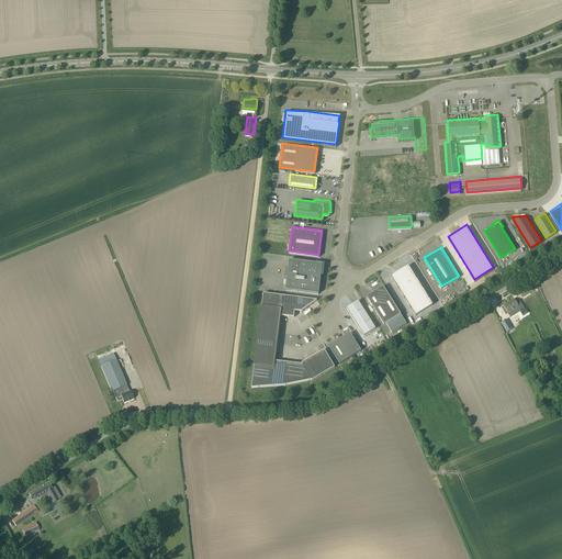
[(323,272),(323,271),(323,268),(322,267),(323,261),(289,257),(285,287),(318,291),(321,272),(323,272)]
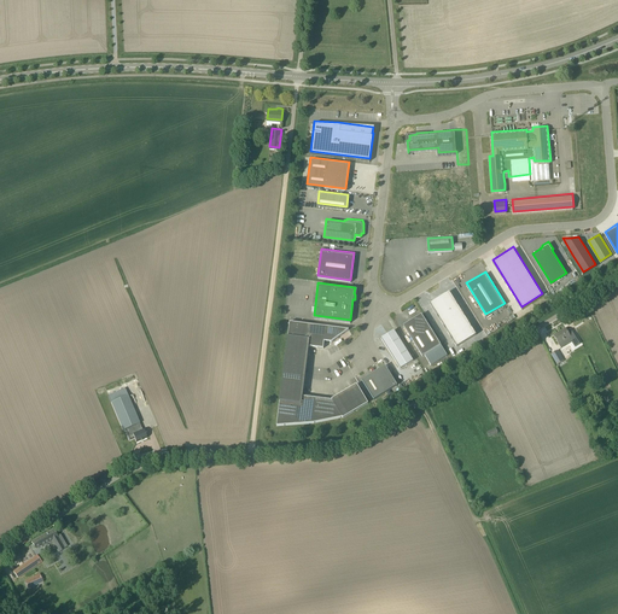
[(449,288),(430,300),(456,344),(476,332),(449,288)]
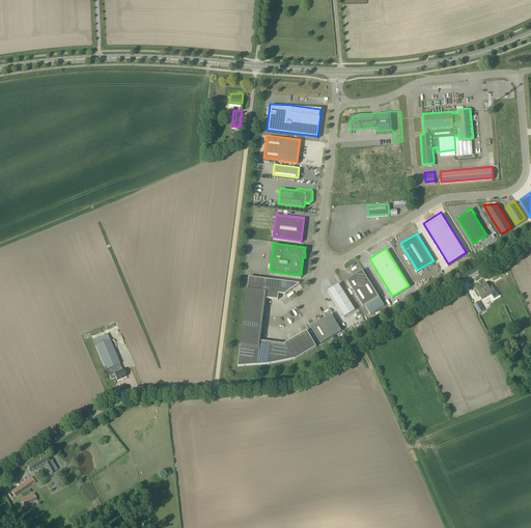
[(362,268),(346,278),(363,304),(365,303),(370,311),(384,303),(379,294),(362,268)]
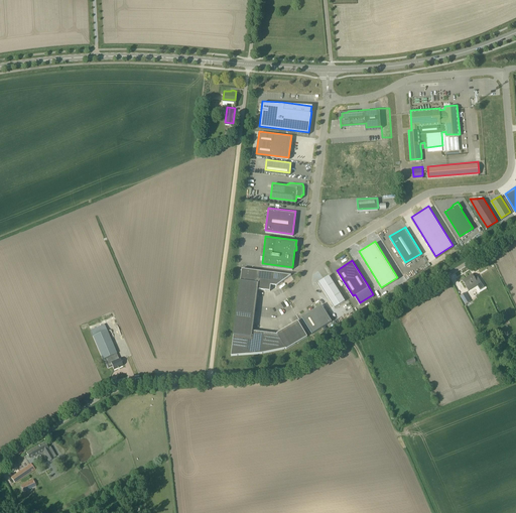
[(276,283),(291,273),(242,266),(231,353),(262,351),(286,346),(277,332),(253,329),(258,287),(270,288),(271,282),(276,283)]
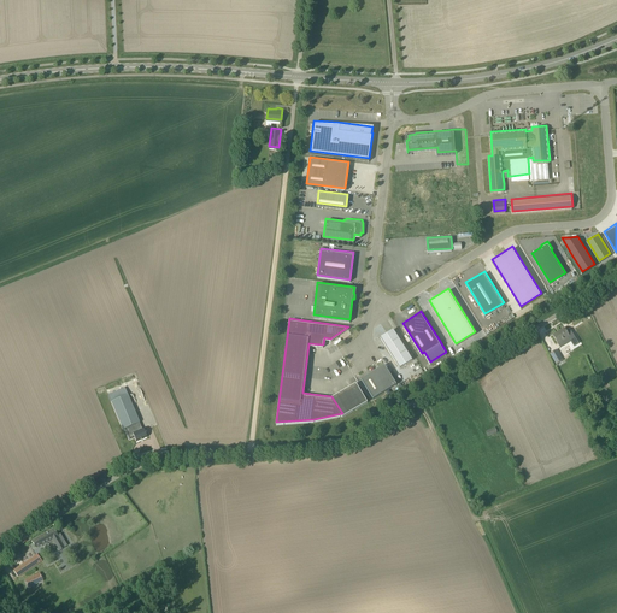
[(565,325),(553,332),(556,337),(558,341),(569,335),(571,339),(574,343),(579,340),(570,325),(566,328),(565,325)]
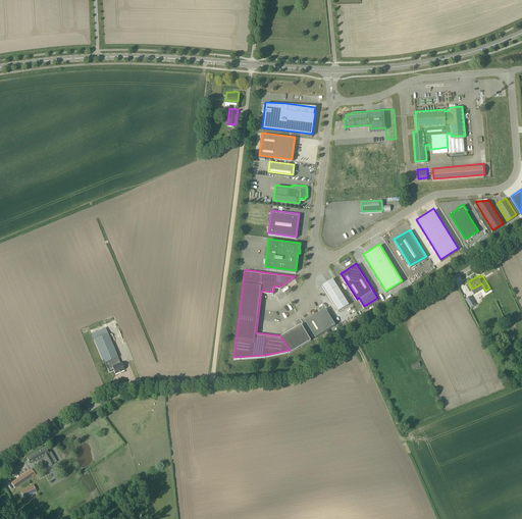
[(329,296),(341,290),(332,276),(321,283),(329,296)]
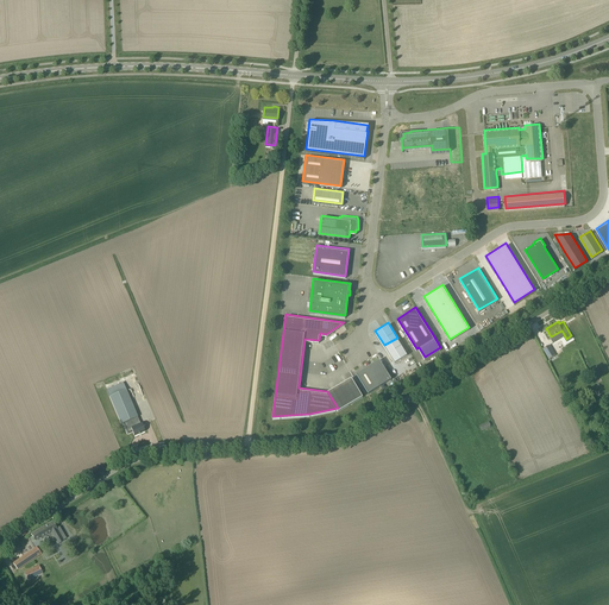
[(557,352),(563,348),(562,345),(567,341),(563,334),(550,341),(557,352)]
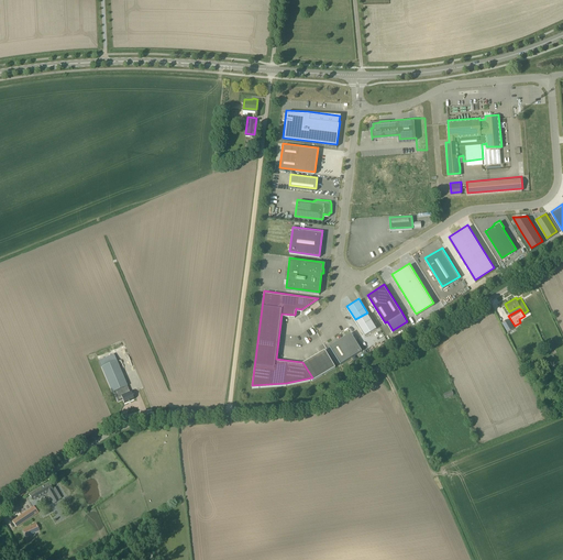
[(364,333),(376,326),(367,313),(355,319),(364,333)]
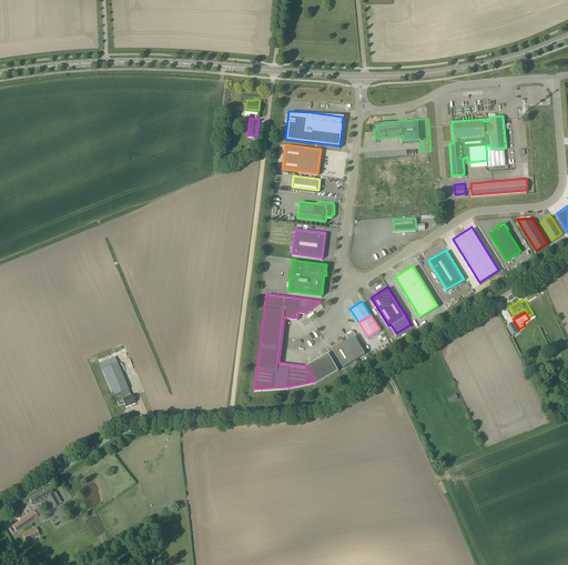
[(513,333),(518,329),(511,320),(506,323),(513,333)]
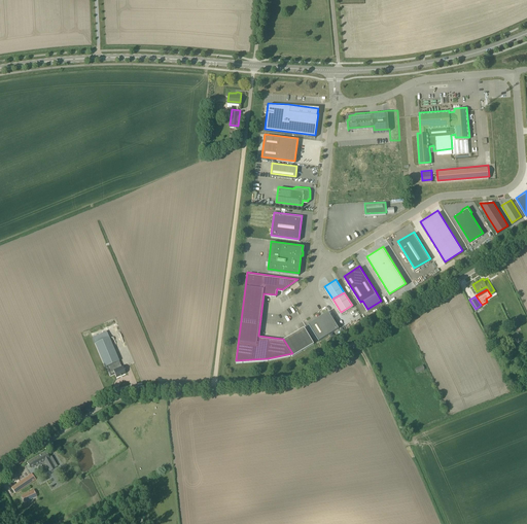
[(328,332),(339,325),(328,309),(318,315),(328,332)]
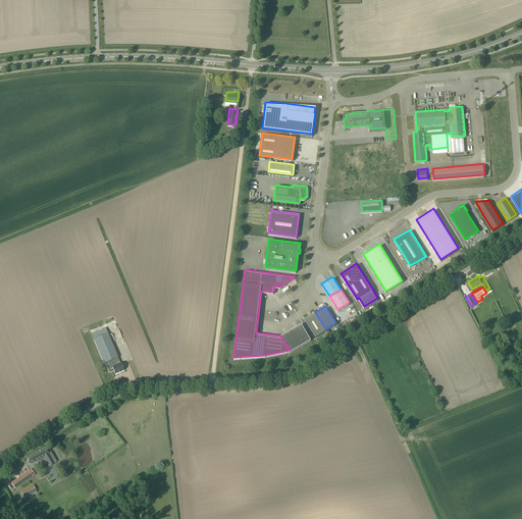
[(325,328),(315,312),(306,318),(316,335),(325,328)]
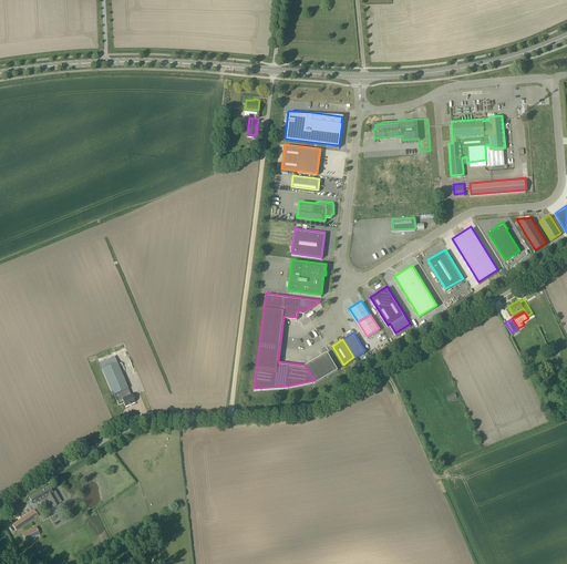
[(326,375),(338,367),(328,350),(316,357),(326,375)]
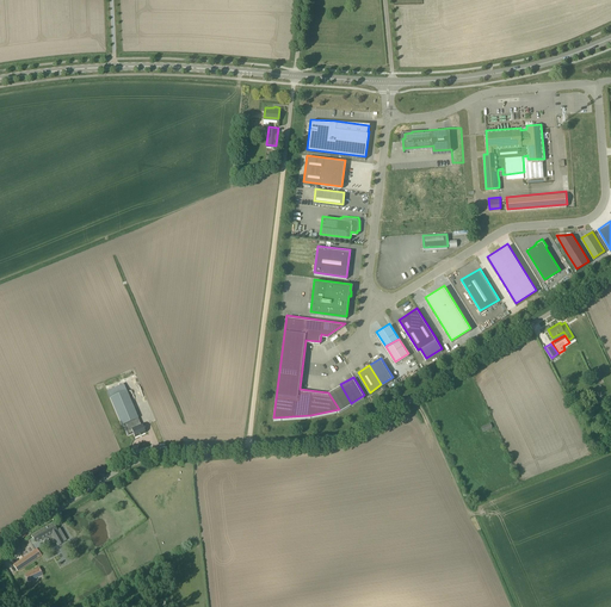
[(339,410),(351,403),(340,384),(328,391),(328,392),(339,409),(339,410)]
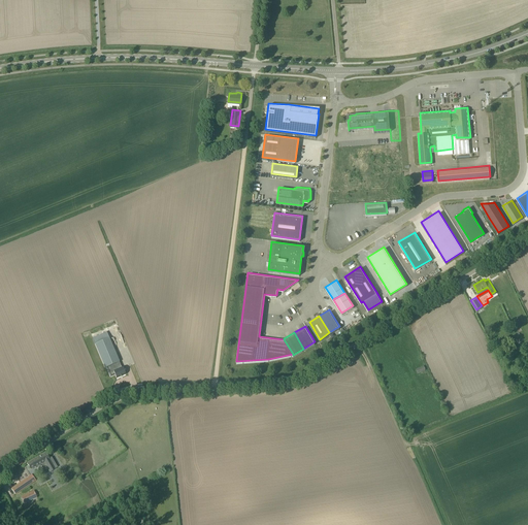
[(110,339),(109,335),(95,341),(105,365),(108,364),(111,369),(113,369),(117,375),(126,371),(123,364),(122,365),(110,339)]
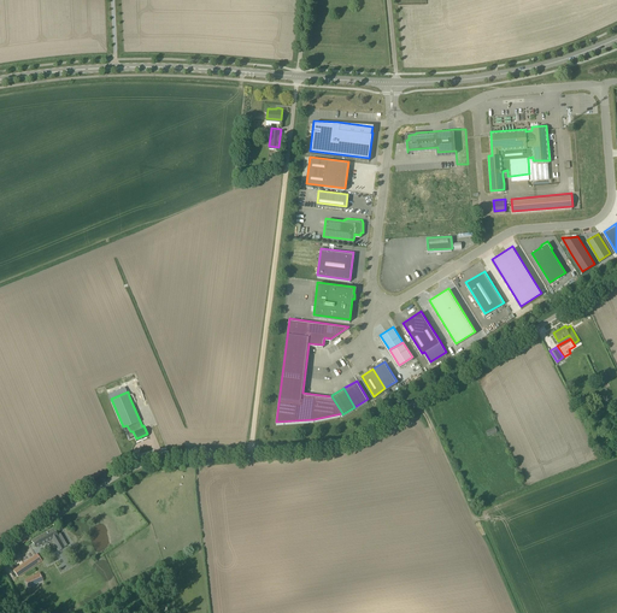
[(489,436),(494,435),(492,431),(497,429),(495,424),(486,428),(489,436)]
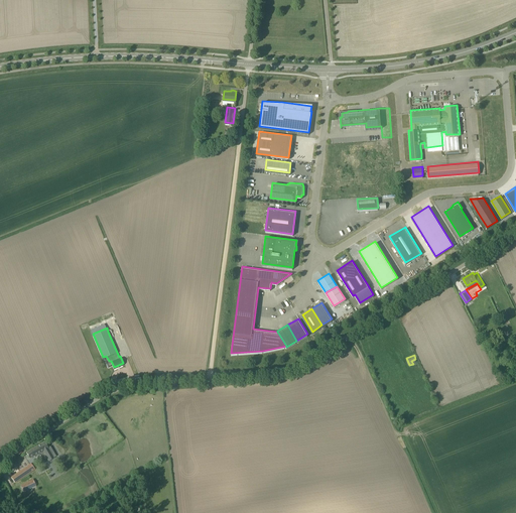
[(30,456),(35,453),(40,450),(41,452),(44,457),(45,456),(48,460),(54,457),(53,456),(55,455),(50,444),(48,445),(44,439),(26,451),(29,455),(30,456)]
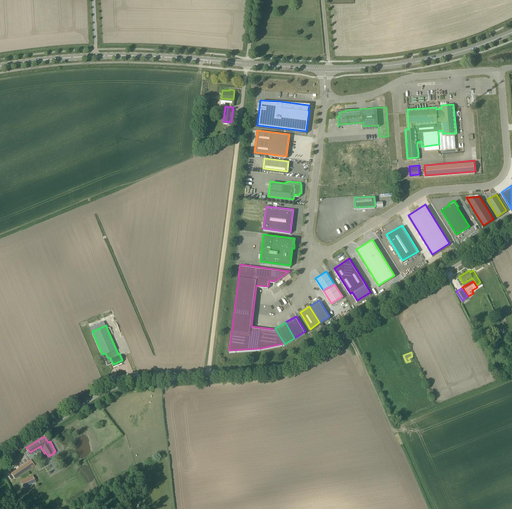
[(15,476),(34,463),(33,462),(31,458),(11,471),(15,476)]
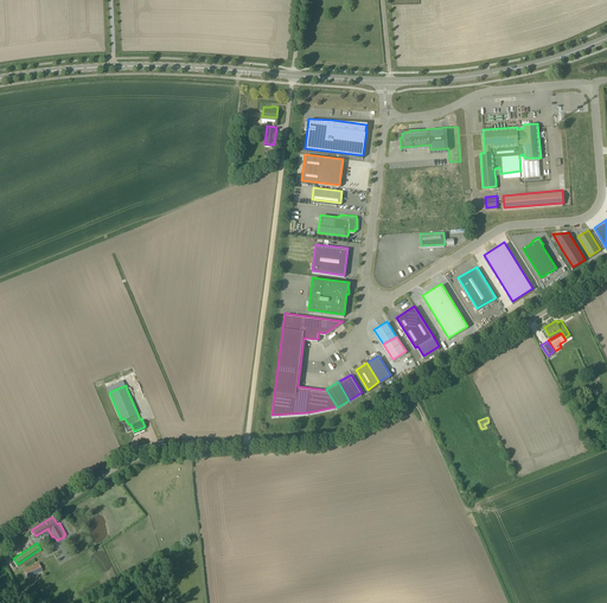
[(27,576),(43,569),(39,560),(24,568),(27,576)]
